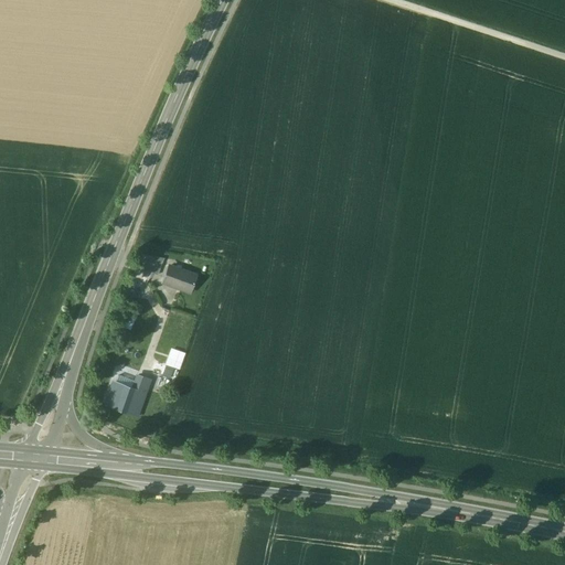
[(194,276),(169,266),(163,281),(189,291),(194,276)]
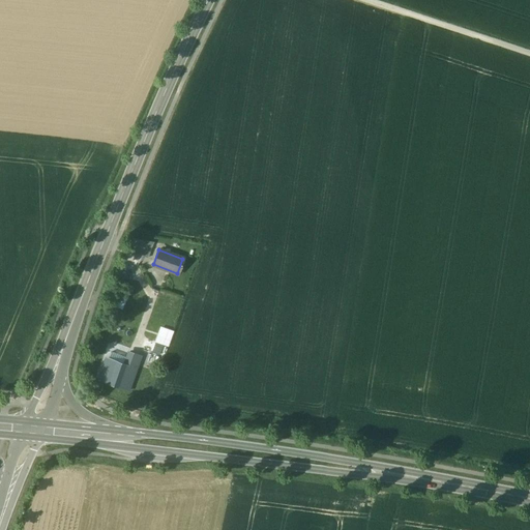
[(127,295),(120,292),(115,306),(122,310),(127,295)]
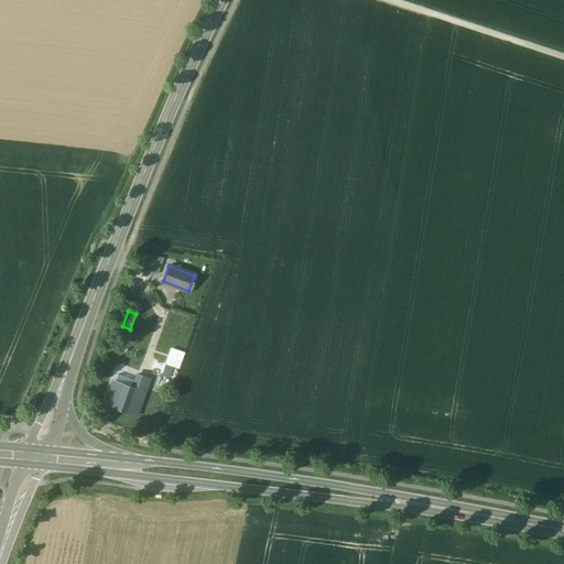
[(174,367),(179,369),(185,353),(171,347),(165,364),(166,365),(174,367)]
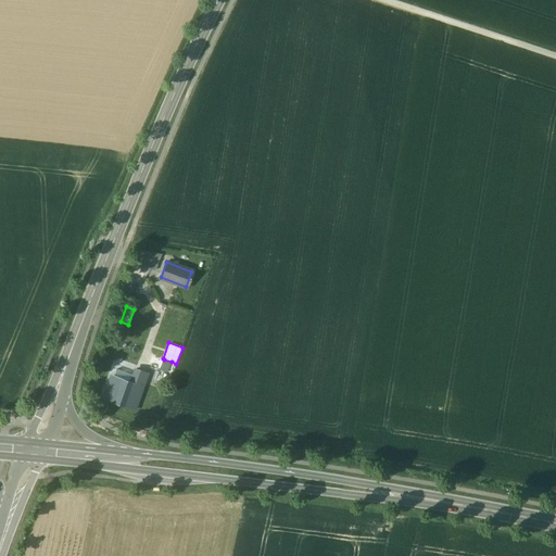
[(172,362),(164,359),(160,369),(167,373),(172,362)]
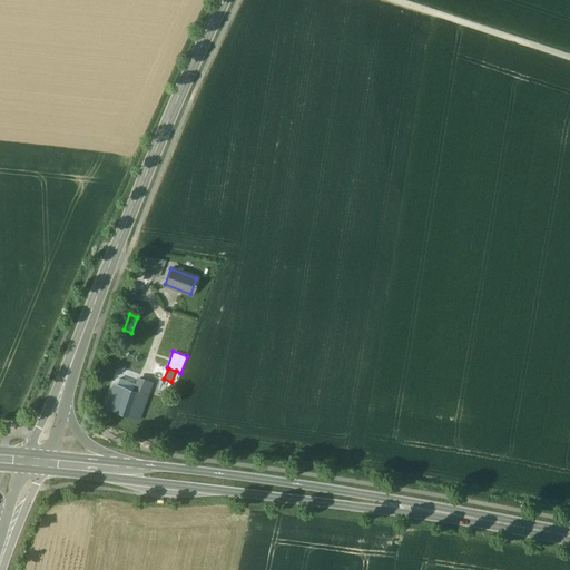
[(137,394),(135,393),(127,415),(137,419),(148,384),(140,382),(137,394)]
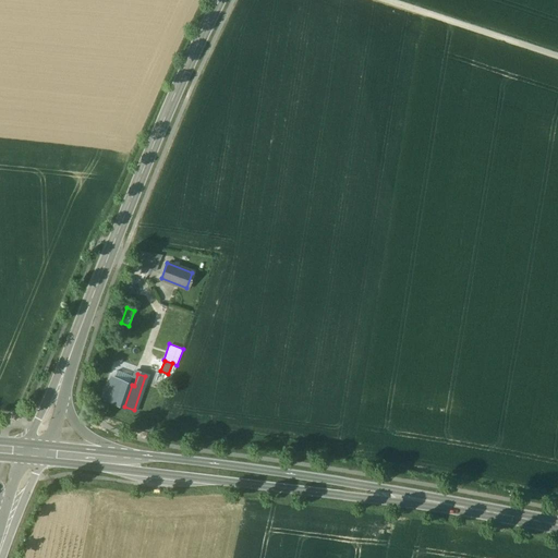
[(132,385),(113,378),(106,400),(124,407),(132,385)]
